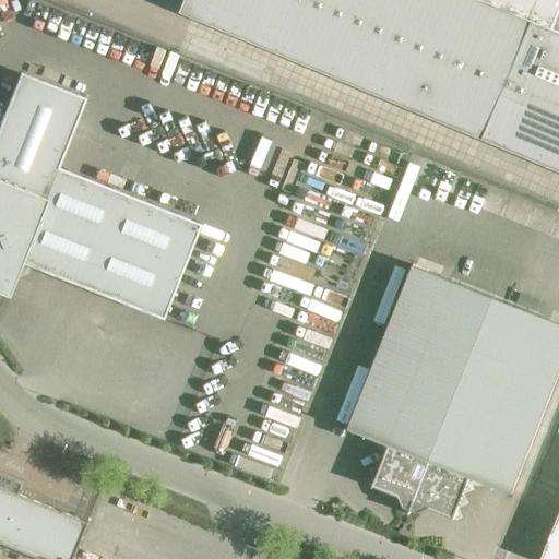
[(186,0),(181,12),(558,170),(558,31),(552,28),(486,0),(186,0)]
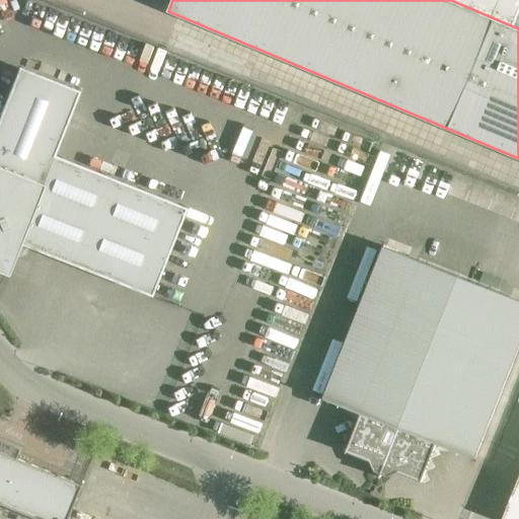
[(518,0),(451,0),(513,26),(518,12),(518,0)]
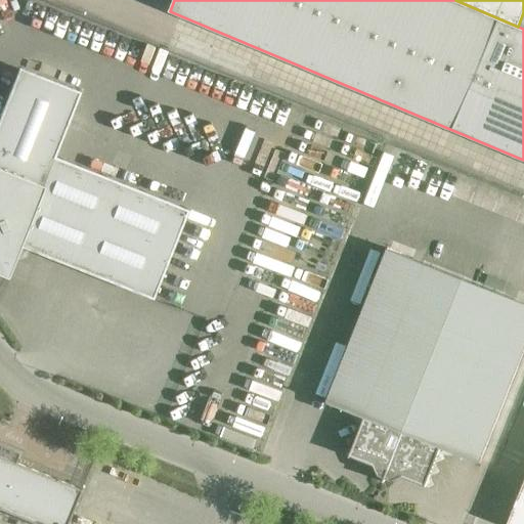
[(151,298),(186,210),(52,157),(79,92),(18,69),(0,115),(0,272),(6,274),(17,245),(151,298)]
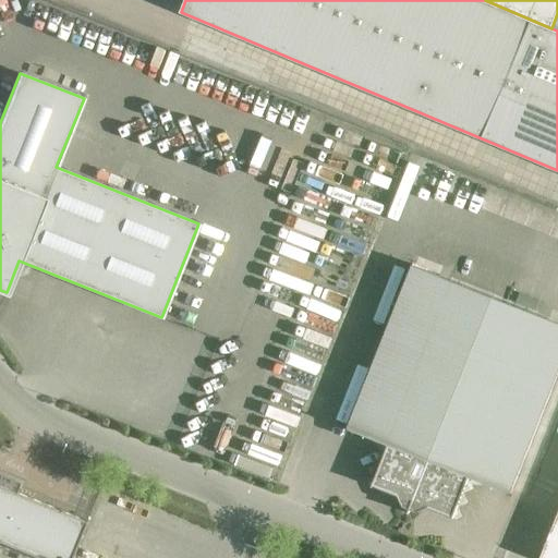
[(407,514),(493,298),(412,265),(347,428),(387,445),(371,487),(372,487),(373,485),(398,495),(403,506),(409,508),(407,513),(407,514)]
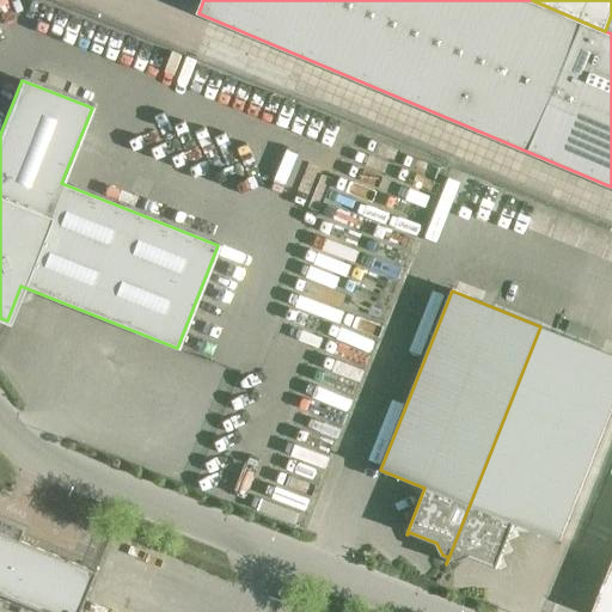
[(611,354),(540,326),(446,564),(447,564),(450,557),(456,560),(467,555),(495,565),(494,569),(495,569),(514,524),(558,542),(611,405),(611,354)]
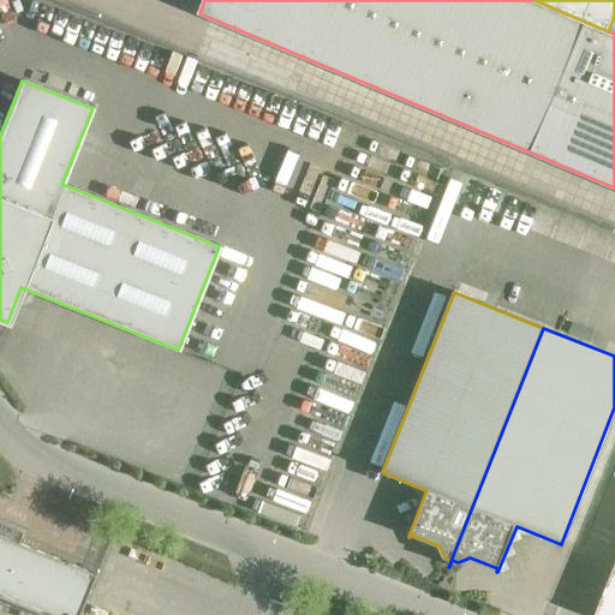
[(51,514),(15,614),(64,614),(94,530),(51,514)]
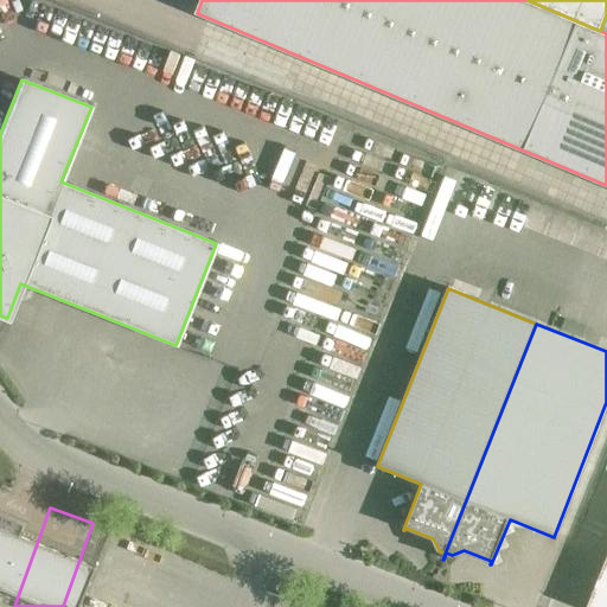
[(606,606),(606,556),(586,606),(606,606)]
